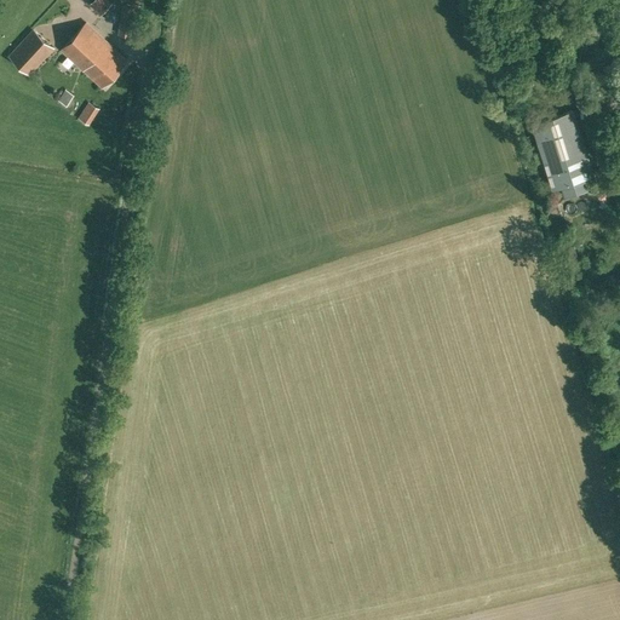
[(102,87),(127,59),(85,22),(61,50),(102,87)]
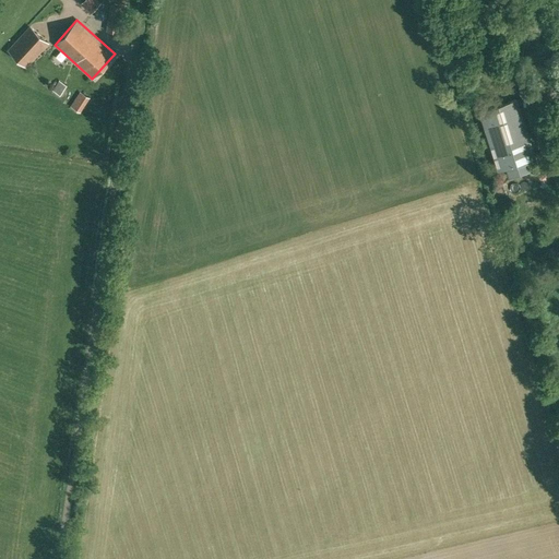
[(8,51),(26,67),(47,43),(30,27),(8,51)]
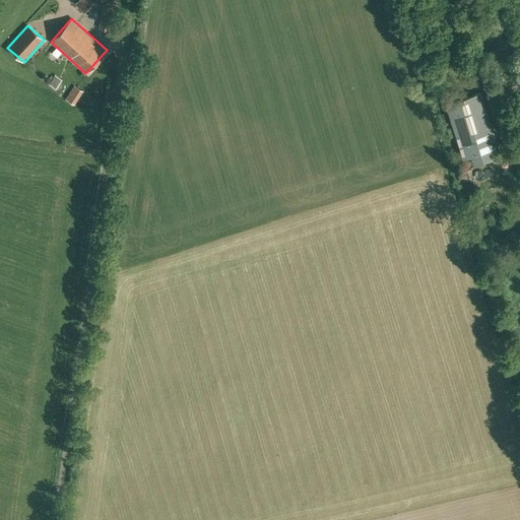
[(56,88),(62,78),(55,74),(49,83),(56,88)]
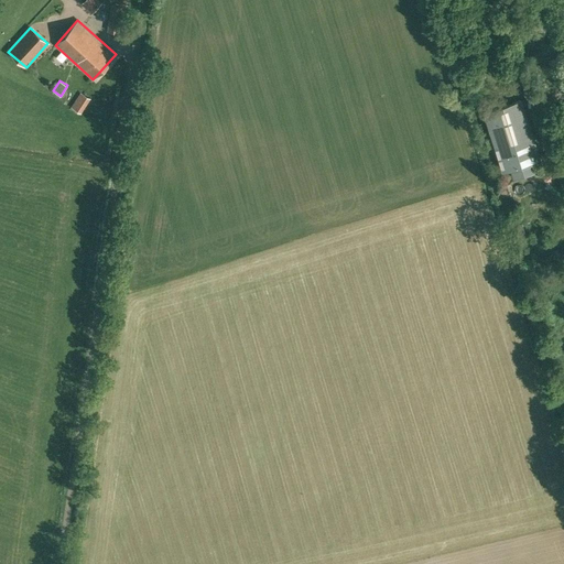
[(80,91),(71,107),(80,114),(90,98),(80,91)]
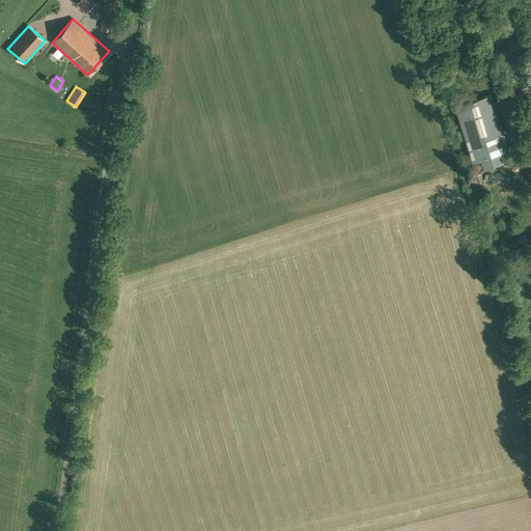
[(498,115),(495,106),(495,105),(492,94),(491,93),(455,105),(460,120),(463,127),(473,160),(480,158),(483,166),(496,162),(503,160),(501,151),(492,120),(499,118),(498,115)]
